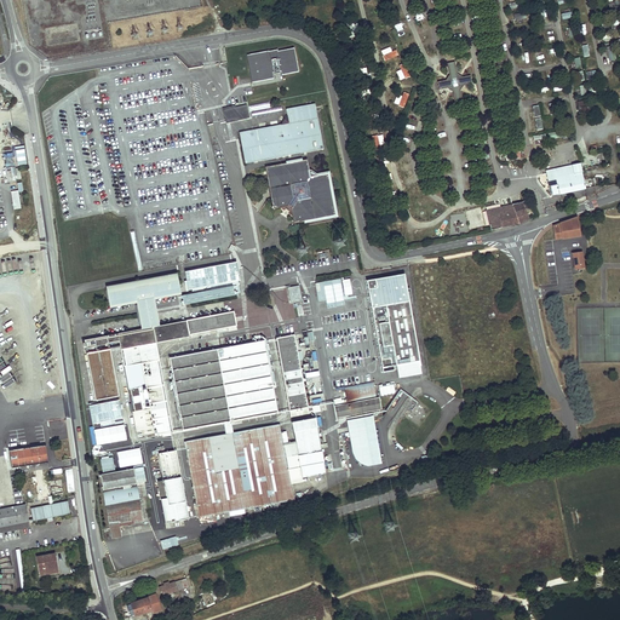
[(277,52),(277,51),(247,57),(252,84),(274,80),(273,74),(281,73),(282,76),(299,73),(294,50),(277,52)]
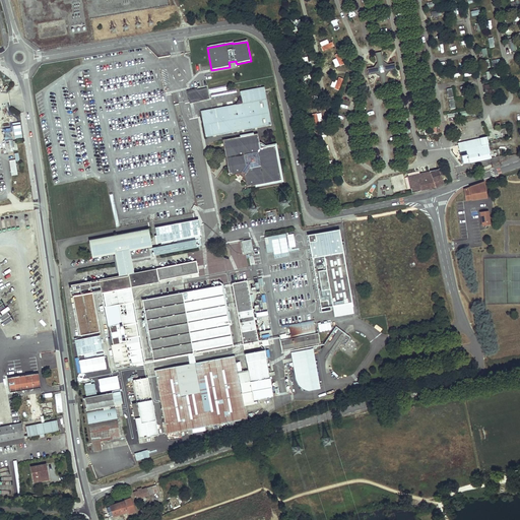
[(382,52),(376,53),(378,63),(376,65),(374,67),(368,68),(369,75),(376,74),(378,75),(380,77),(382,87),(388,86),(386,75),(388,72),(390,71),(396,70),(395,64),(388,65),(386,63),(384,61),(382,52)]
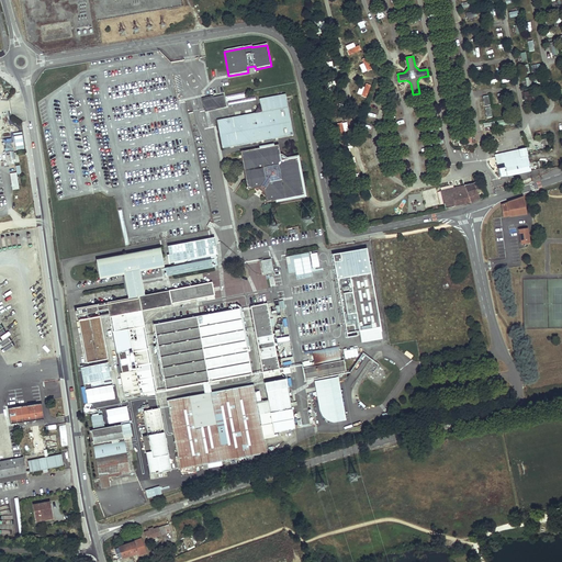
[(541,63),(532,65),(534,74),(542,72),(541,63)]
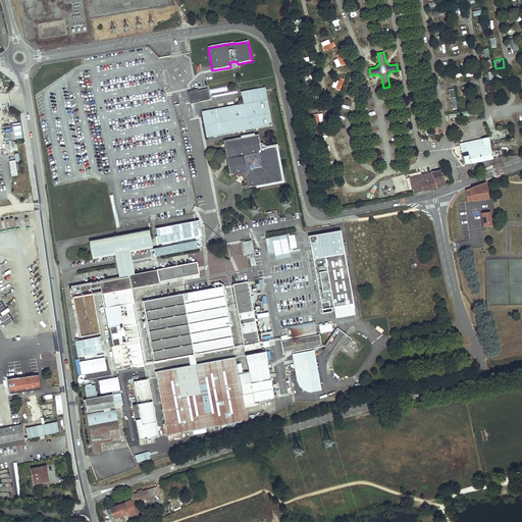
[(486,86),(489,96),(498,93),(494,83),(486,86)]
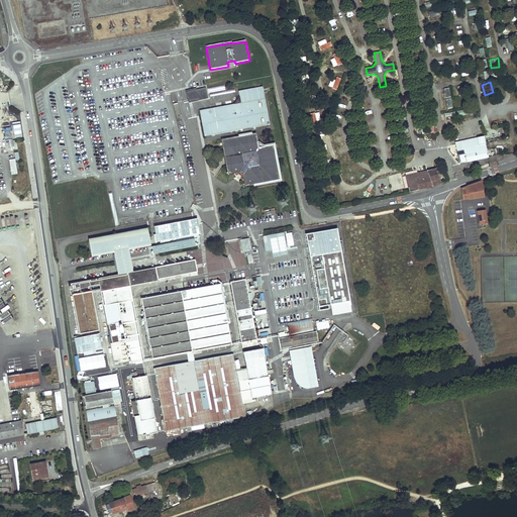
[(234,104),(200,111),(204,136),(252,127),(252,129),(255,129),(255,127),(269,124),(263,87),(238,91),(239,97),(234,104)]
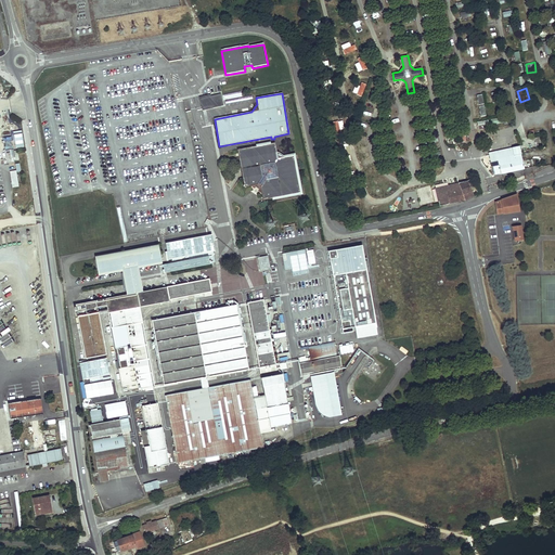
[(275,143),(237,150),(244,188),(250,186),(261,194),(262,201),(300,193),(293,155),(278,158),(275,143)]
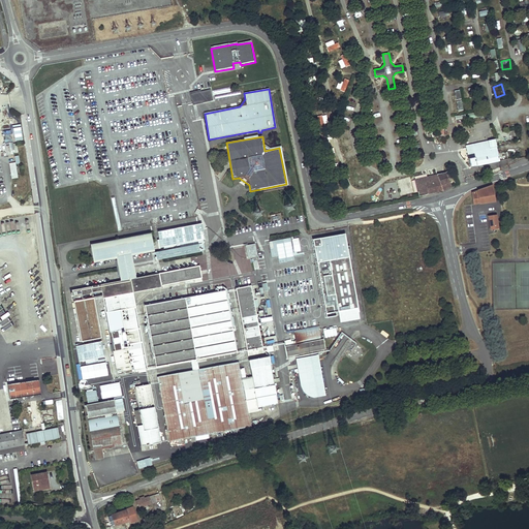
[(495,139),(465,147),(469,167),(500,161),(495,139)]
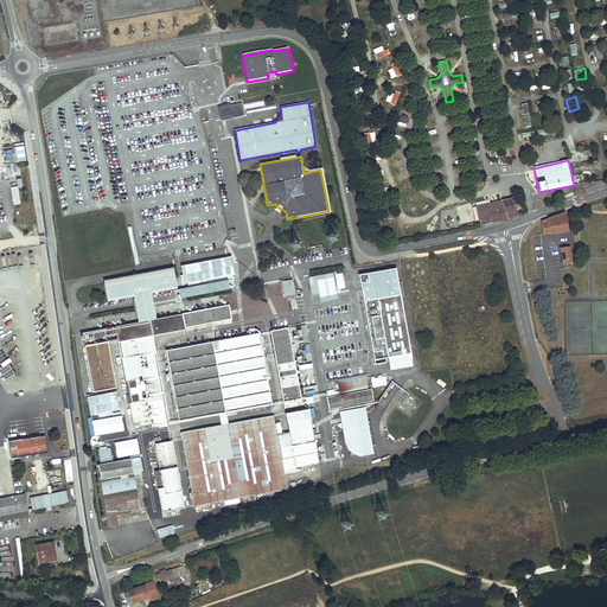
[(511,199),(477,206),(480,225),(491,223),(491,221),(503,218),(503,221),(504,221),(517,216),(513,205),(518,204),(516,198),(511,199)]
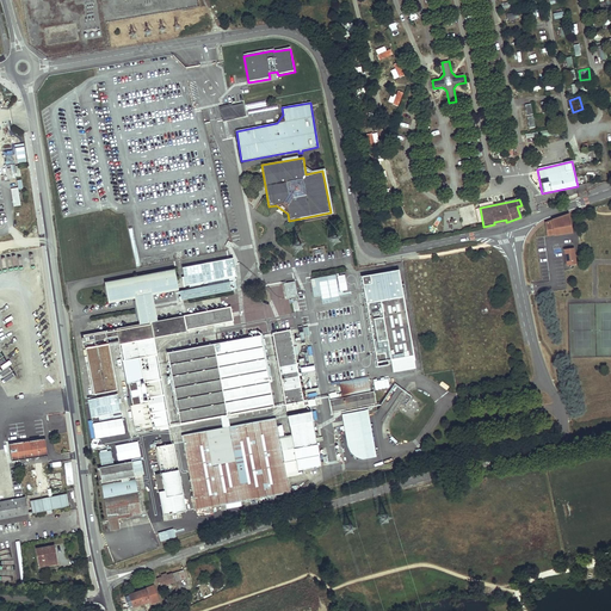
[(572,233),(568,215),(544,223),(547,236),(572,233)]
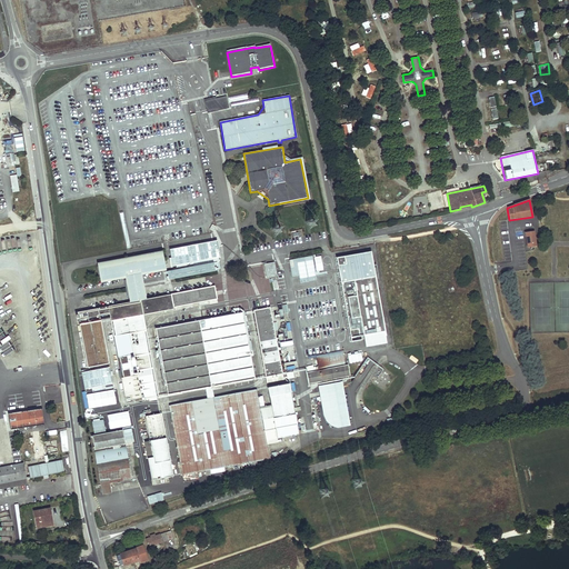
[(131,249),(123,212),(120,212),(128,249),(131,249)]
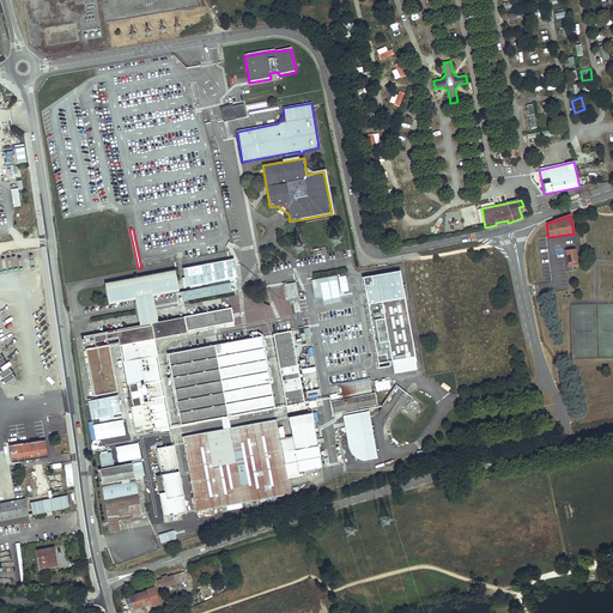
[(577,265),(575,250),(566,252),(569,266),(577,265)]
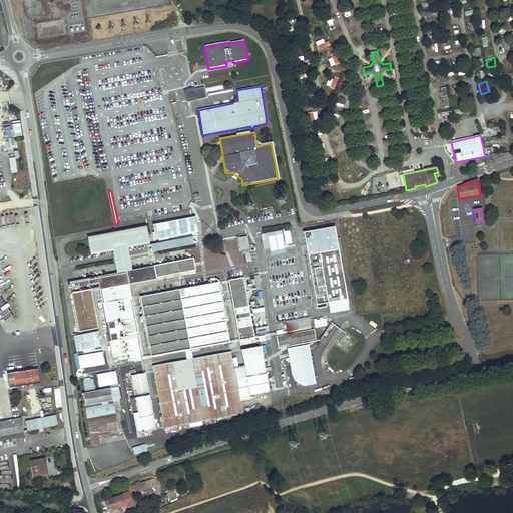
[(146,227),(88,237),(91,252),(112,248),(127,245),(149,241),(146,227)]
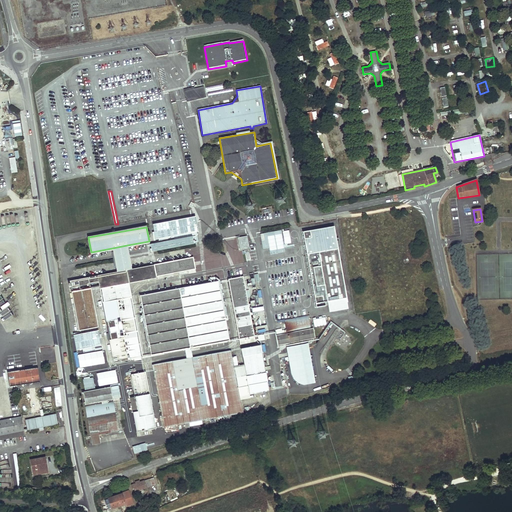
[(302,233),(315,308),(347,302),(334,227),(302,233)]
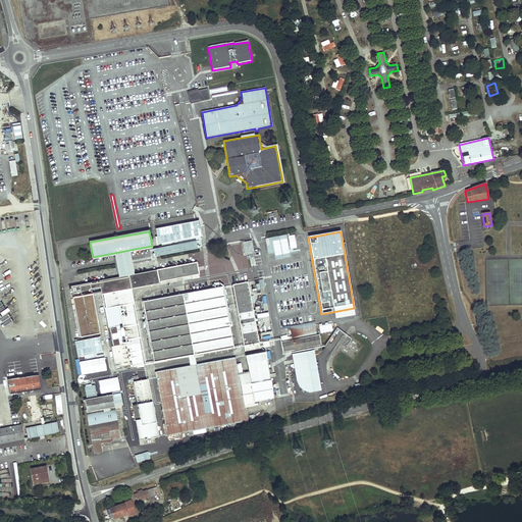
[(268,241),(271,254),(289,250),(286,238),(268,241)]
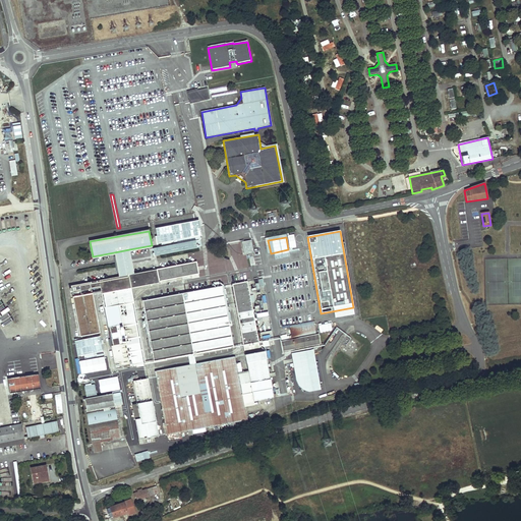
[(155,255),(198,247),(197,239),(153,246),(155,255)]
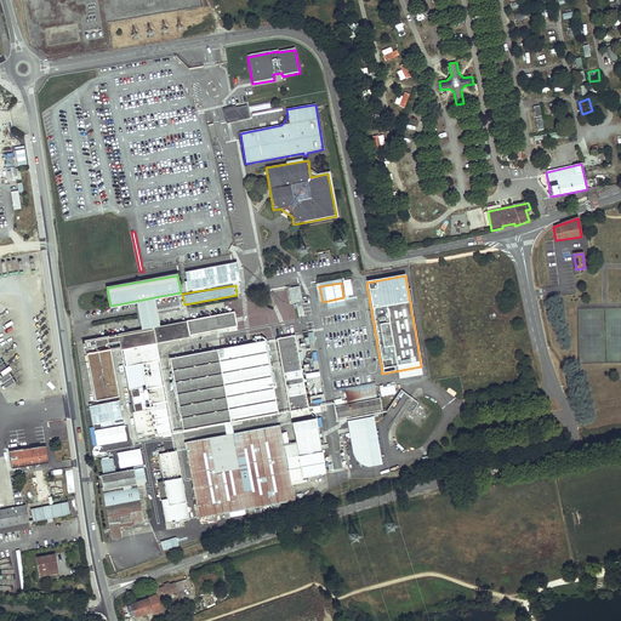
[(302,302),(300,286),(289,289),(291,303),(302,302)]
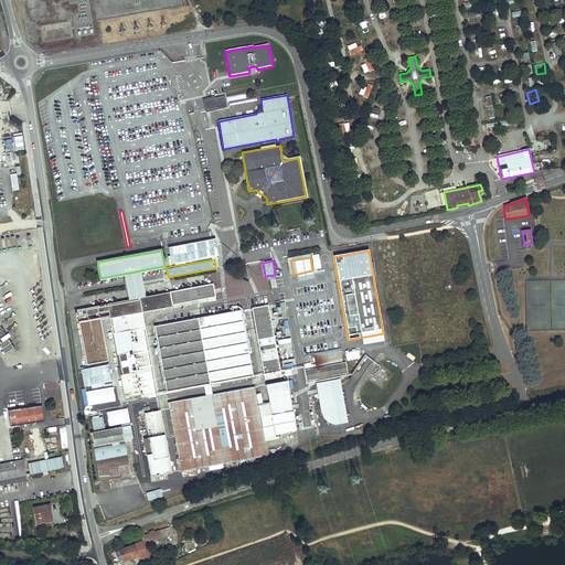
[(142,284),(140,270),(124,274),(127,286),(142,284)]
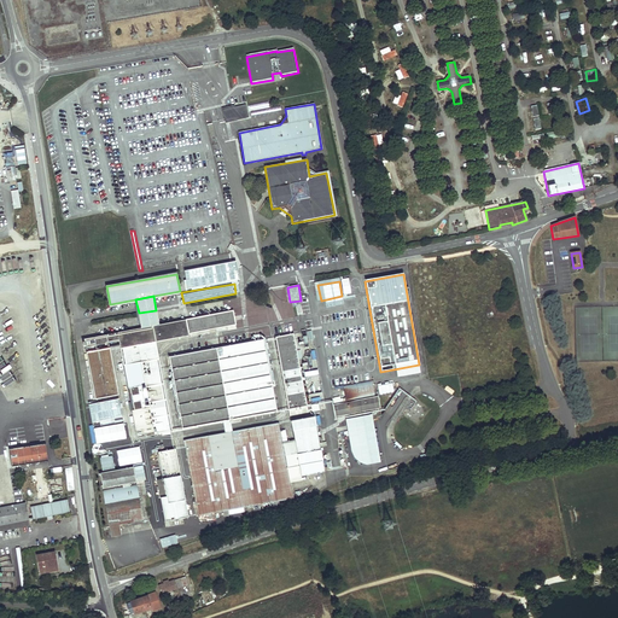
[(269,316),(270,322),(292,318),(291,313),(283,314),(280,304),(274,305),(274,309),(268,309),(269,313),(274,312),(274,315),(269,316)]
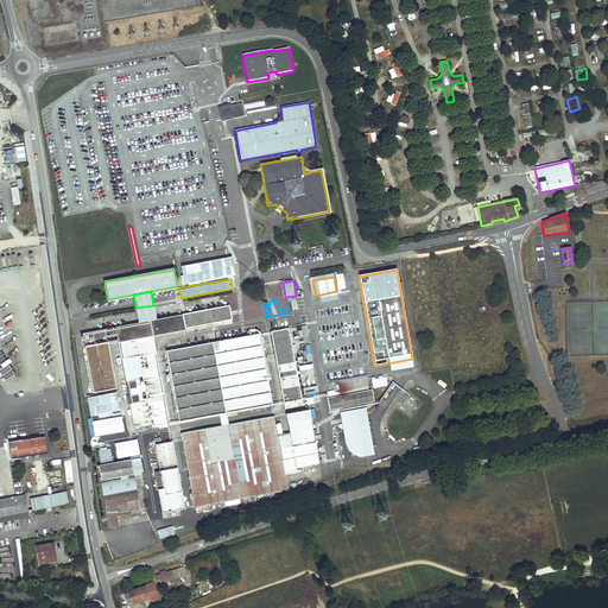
[(137,308),(139,323),(157,320),(153,305),(137,308)]
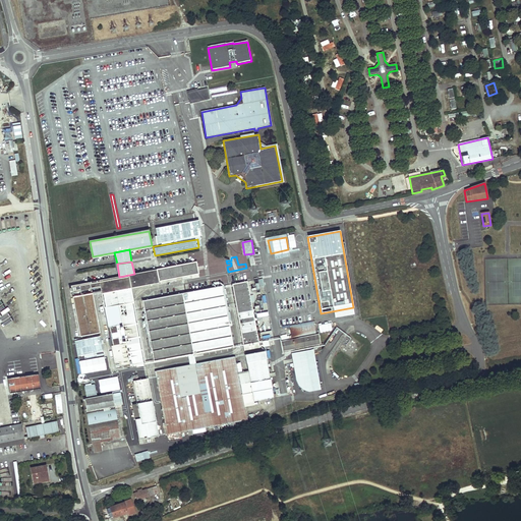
[(198,274),(196,263),(134,274),(119,277),(71,286),(71,288),(69,288),(69,291),(71,290),(73,298),(71,298),(71,302),(74,302),(80,337),(100,334),(93,294),(85,295),(84,290),(101,287),(102,294),(104,294),(106,307),(104,307),(106,315),(107,315),(117,368),(143,363),(129,289),(131,289),(159,284),(159,282),(198,274)]
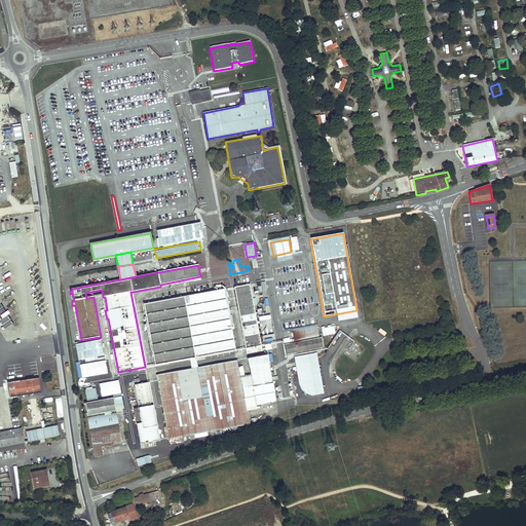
[(268,300),(263,272),(259,272),(264,300),(268,300)]
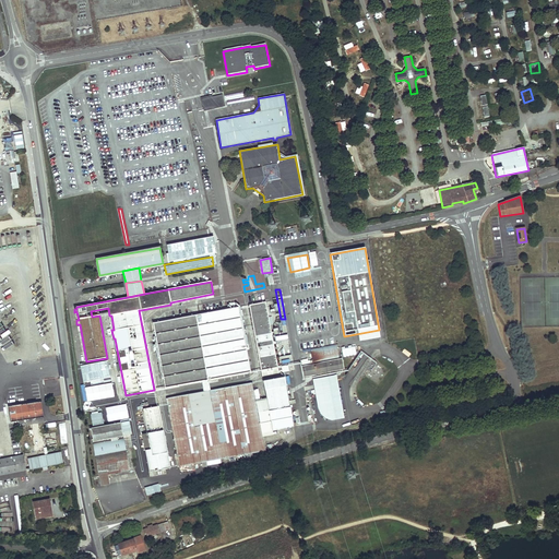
[(271,333),(265,302),(249,306),(262,376),(278,373),(277,367),(280,367),(275,344),(273,344),(273,343),(275,342),(275,339),(272,340),(272,336),(274,336),(273,332),(271,333)]
